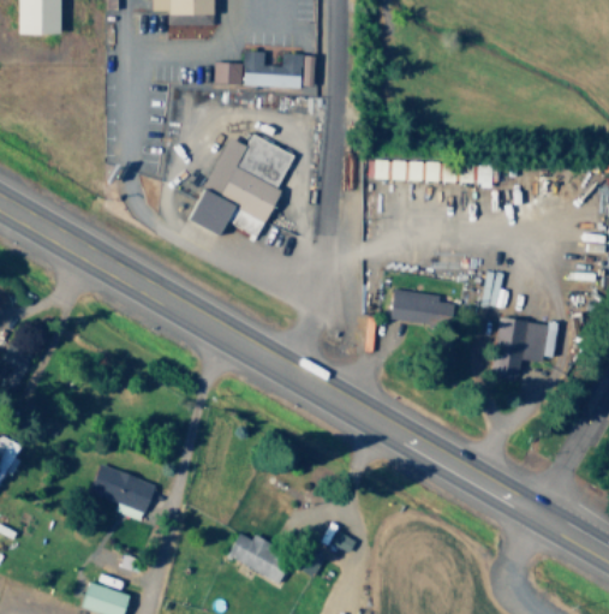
[(19,0),(21,34),(61,33),(61,0),(19,0)]
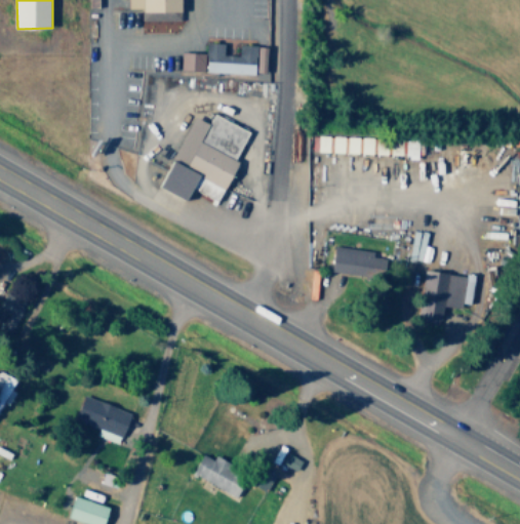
[(130,0),(130,11),(183,10),(182,0),(130,0)]
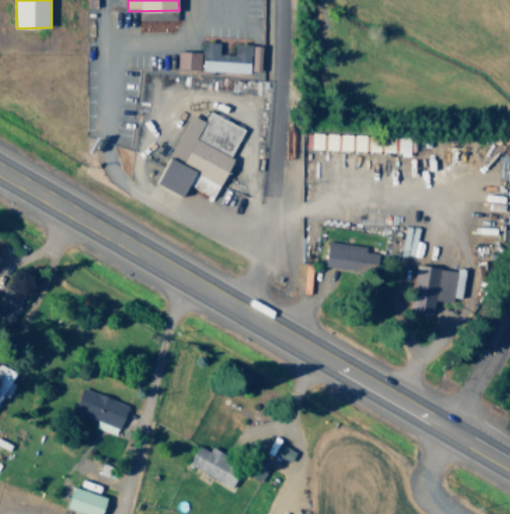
[(180,69),(252,73),(255,45),(236,44),(235,55),(221,54),(222,43),(203,42),(203,52),(180,51),(180,69)]
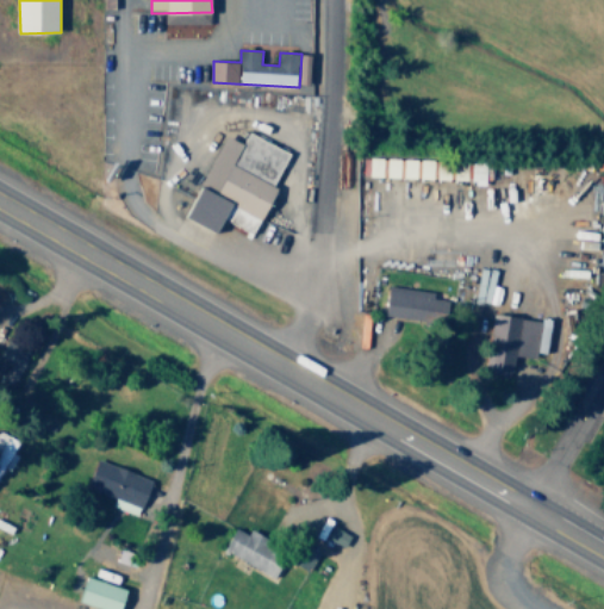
[(292,153),(250,132),(246,144),(228,136),(187,218),(218,234),(225,221),(256,235),(279,188),(276,187),(292,153)]
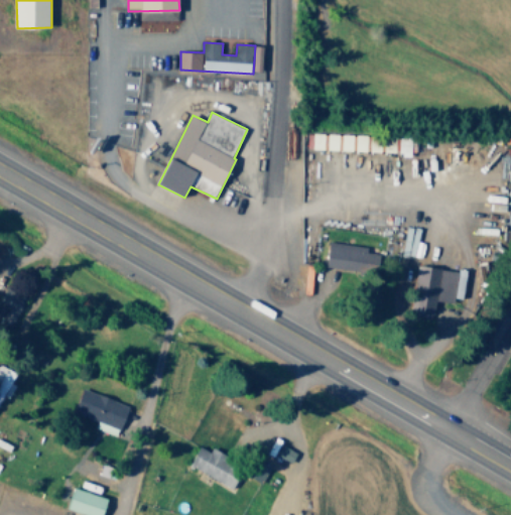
[(325,150),(326,134),(313,134),(313,150),(325,150)]
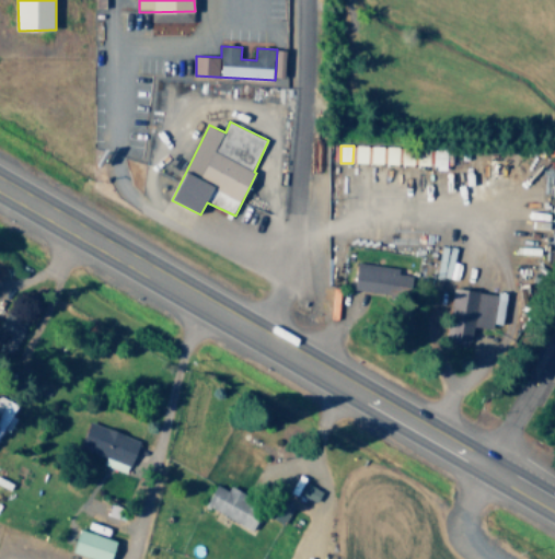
[(401,269),(359,263),(355,290),(411,299),(414,277),(400,275),(401,269)]
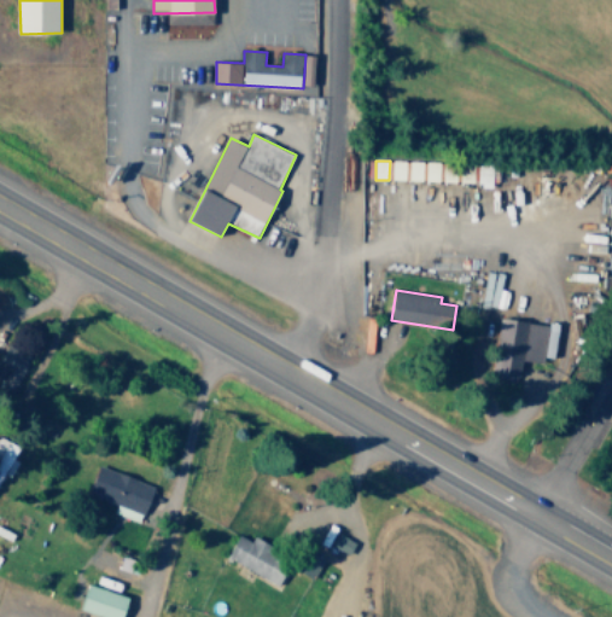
[(522,377),(524,361),(545,364),(547,351),(557,353),(560,326),(502,320),(496,373),(522,377)]
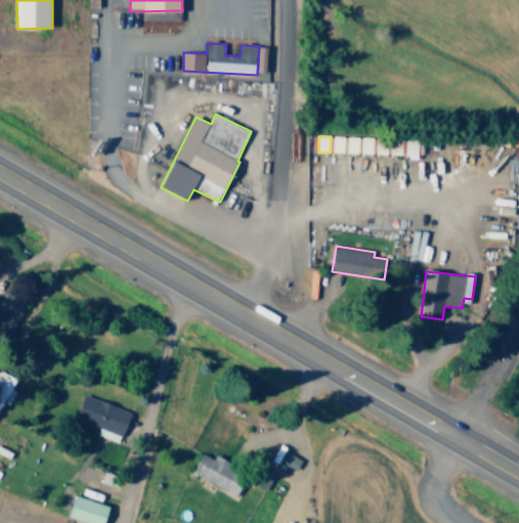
[(28,299),(6,292),(0,309),(0,318),(10,321),(9,325),(17,329),(28,299)]
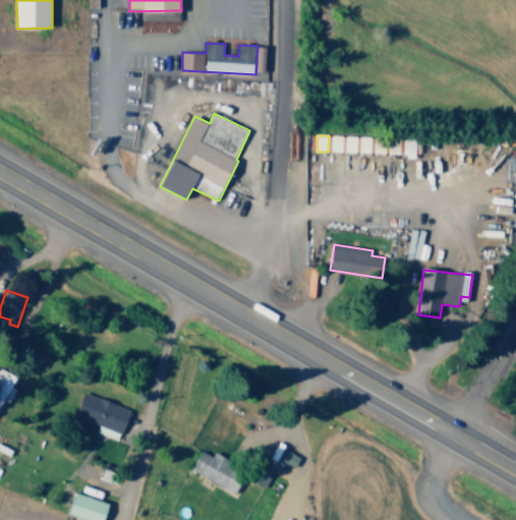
[(18,377),(3,369),(0,376),(0,408),(4,400),(10,403),(16,389),(13,388),(18,377)]
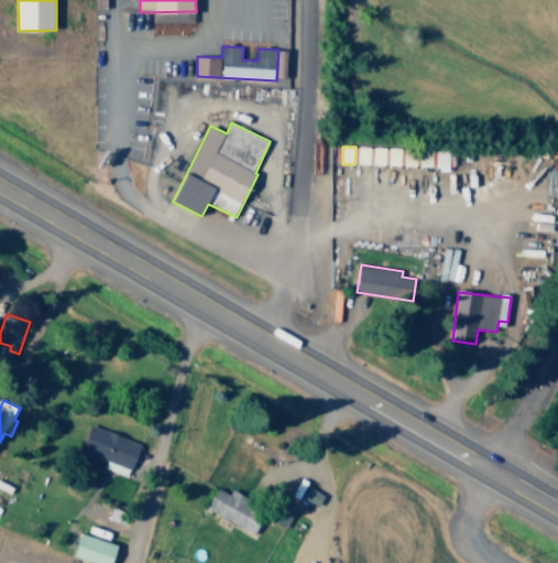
[(141,441),(90,428),(84,453),(108,459),(106,471),(131,477),(141,441)]
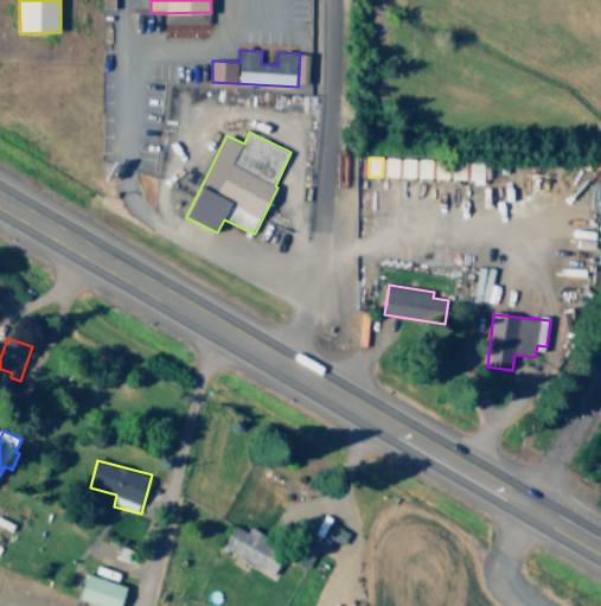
[(330,537),(346,544),(351,533),(334,525),(330,537)]
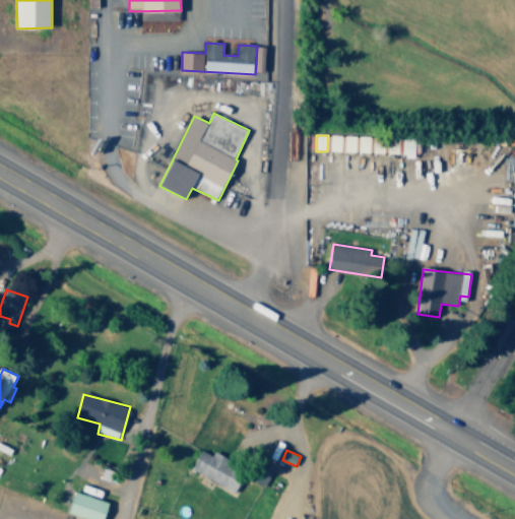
[(238,491),(247,467),(214,454),(214,455),(202,451),(193,472),(238,491)]
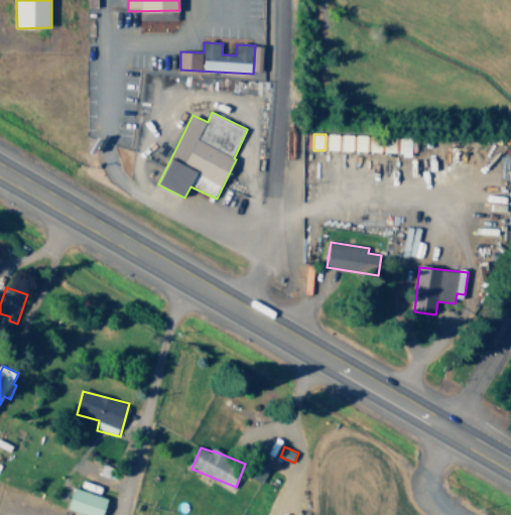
[(103,514),(109,499),(76,489),(70,510),(84,514),(103,514)]
